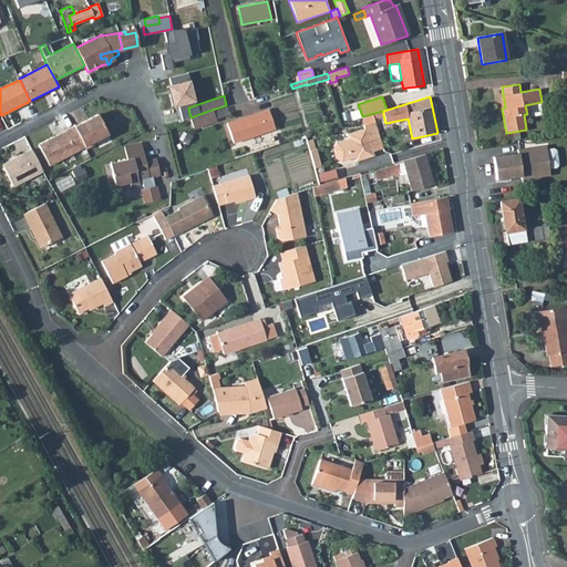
[(216,121),(212,110),(191,117),(189,117),(193,129),(216,121)]
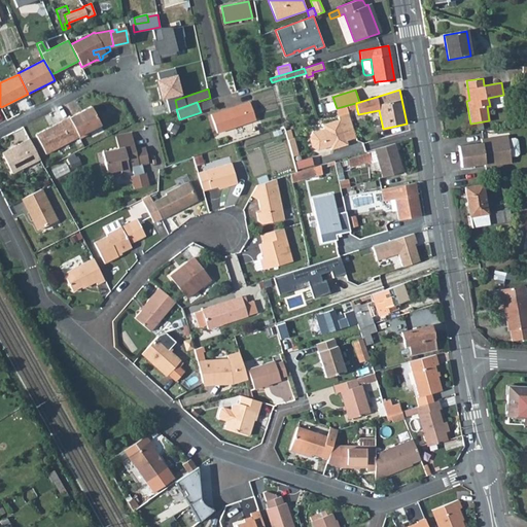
[(255,119),(249,102),(211,114),(217,133),(255,119)]
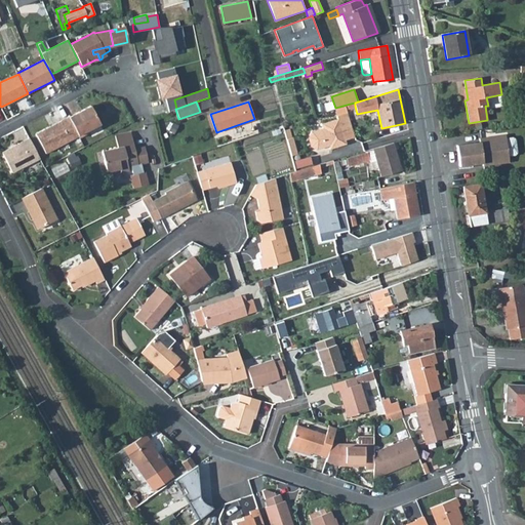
[(90,106),(69,117),(78,136),(79,138),(89,132),(88,130),(99,124),(90,106)]
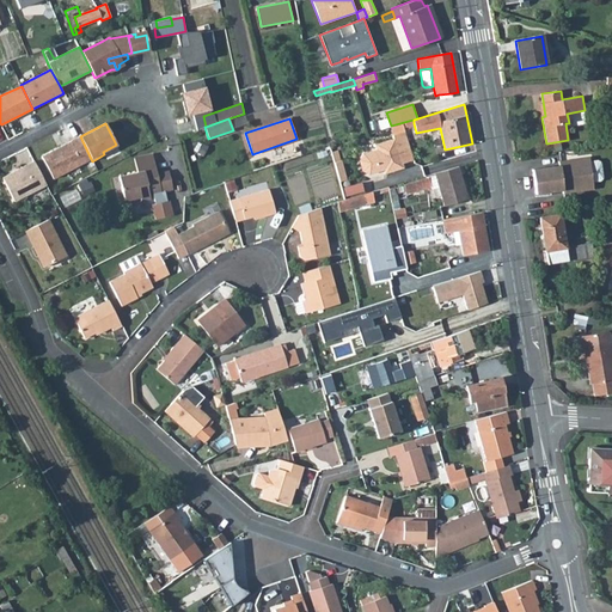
[(414,159),(405,130),(392,134),(393,138),(374,144),(377,148),(362,153),(359,159),(361,170),(368,173),(379,170),(378,167),(383,166),(384,169),(385,172),(403,166),(402,163),(414,159)]
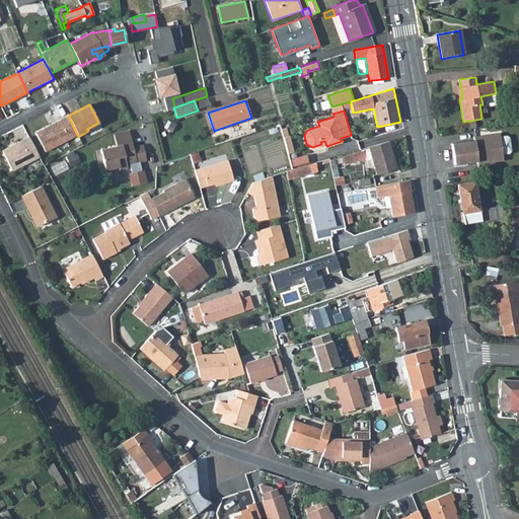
[(77,135),(68,116),(35,133),(46,152),(77,135)]
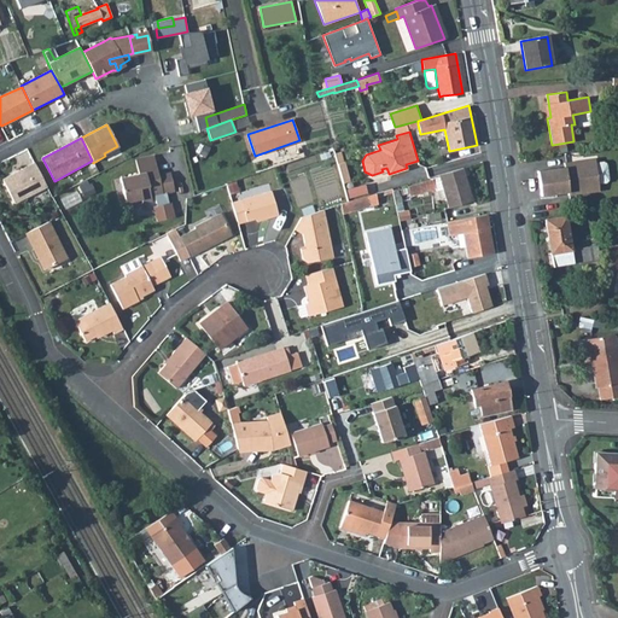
[(120,178),(126,203),(141,199),(141,203),(151,200),(151,196),(155,196),(157,205),(153,207),(157,221),(174,217),(170,202),(168,203),(165,192),(174,191),(170,173),(158,175),(153,156),(135,159),(139,174),(120,178)]
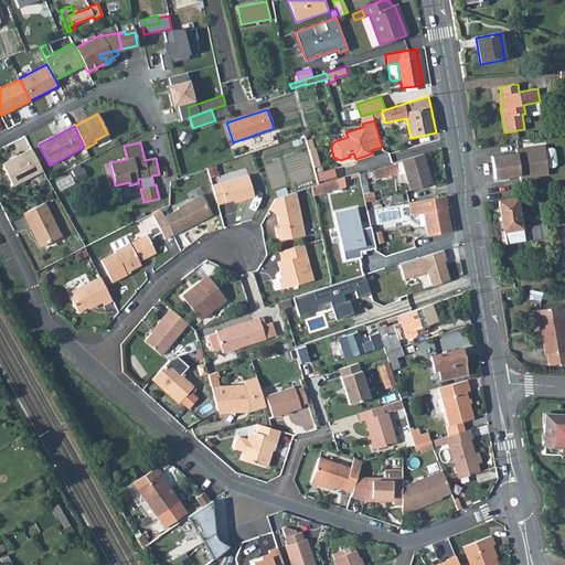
[(515,153),(491,157),(494,179),(519,176),(519,178),(547,174),(546,168),(544,148),(543,145),(515,149),(515,153)]
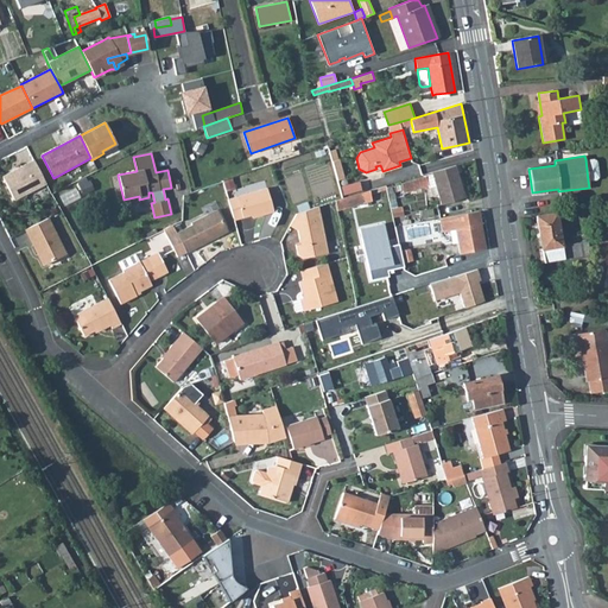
[(46,183),(33,159),(2,176),(14,200),(46,183)]
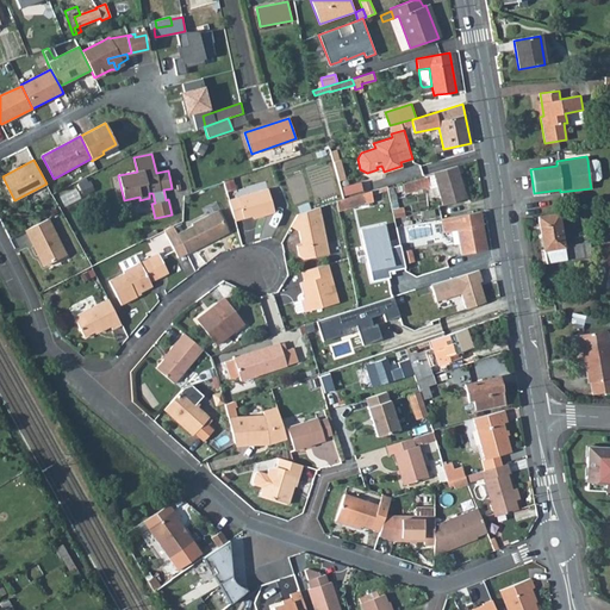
[(338,181),(346,179),(340,160),(332,162),(338,181)]
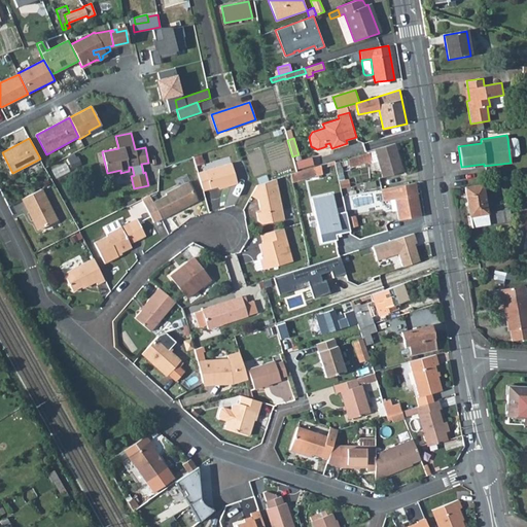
[(507,138),(510,156),(517,155),(518,153),(517,139),(514,138),(507,138)]
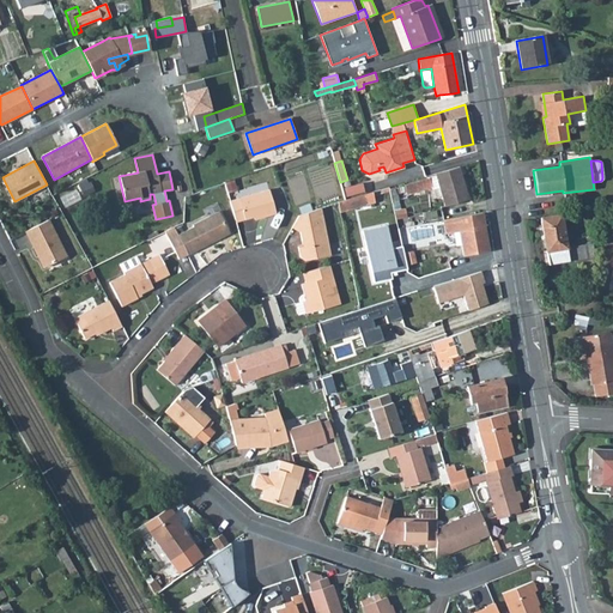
[(438,184),(444,206),(468,199),(459,167),(435,174),(436,176),(438,184)]
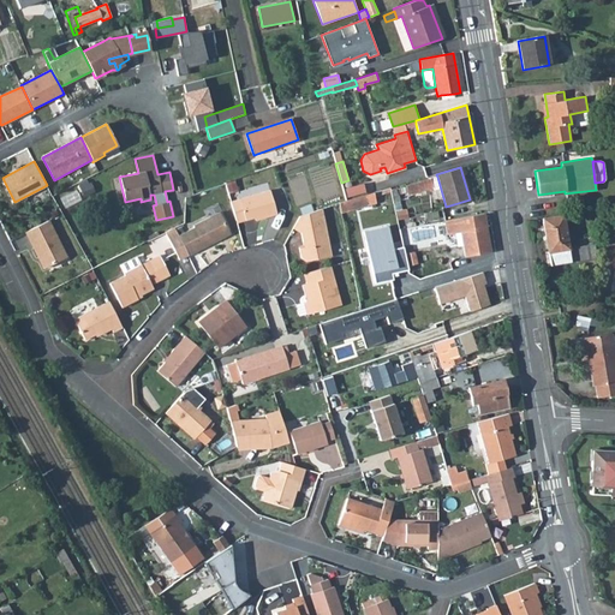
[(408,195),(434,187),(430,178),(406,185),(408,195)]
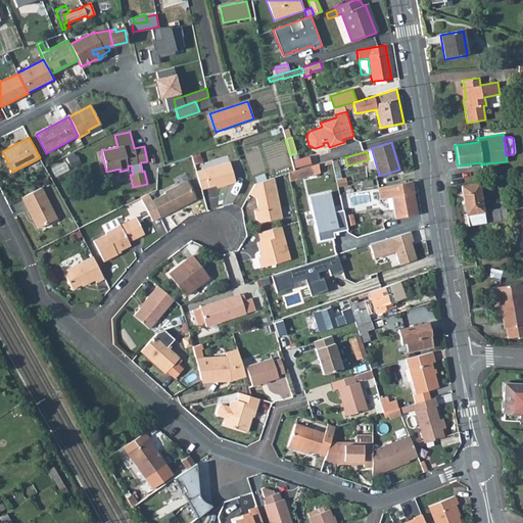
[(202,161),(199,153),(192,155),(195,164),(202,161)]
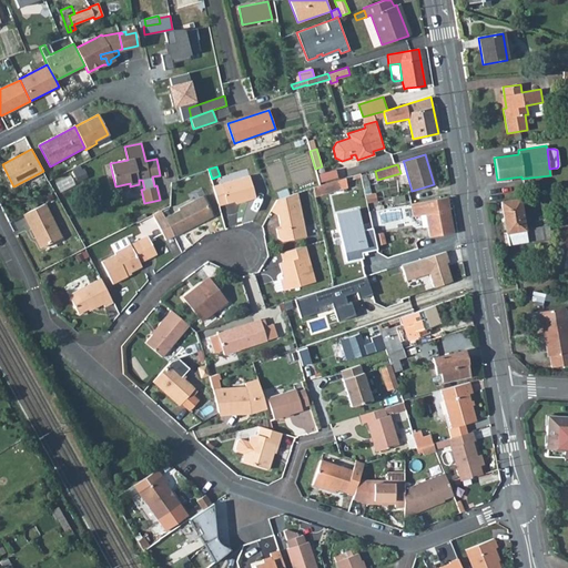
[(322,180),(338,176),(337,170),(320,173),(322,180)]
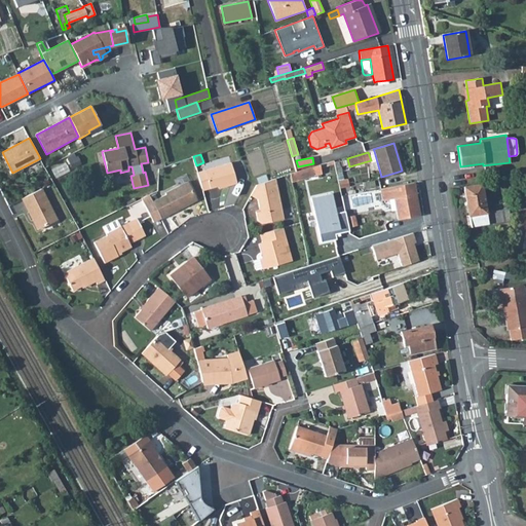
[(231,162),(197,173),(202,190),(222,185),(223,187),(236,183),(231,162)]
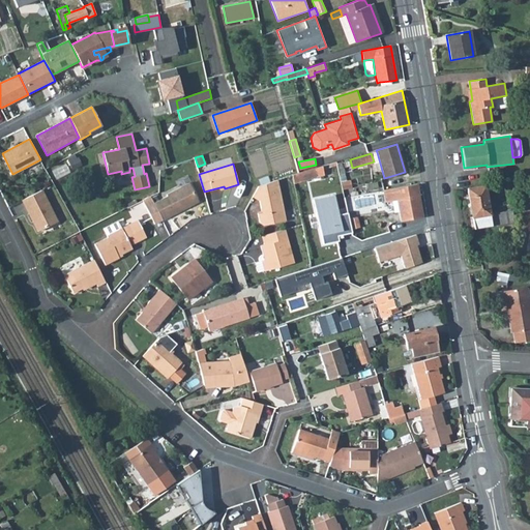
[(323,169),(322,166),(298,173),(292,174),(294,183),(304,180),(313,178),(314,180),(315,185),(325,182),(324,174),(323,169)]
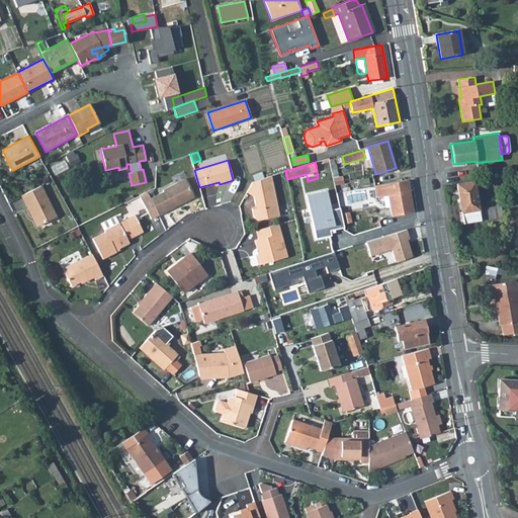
[(252,182),(247,192),(253,196),(256,207),(252,208),(254,218),(257,217),(258,220),(279,216),(271,175),(252,182)]
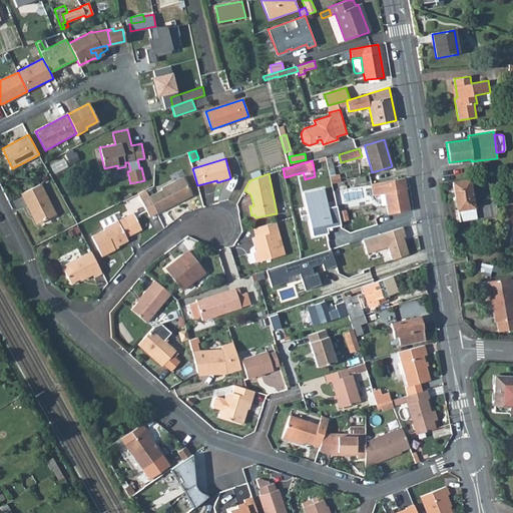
[(341,181),(340,173),(331,175),(332,183),(341,181)]
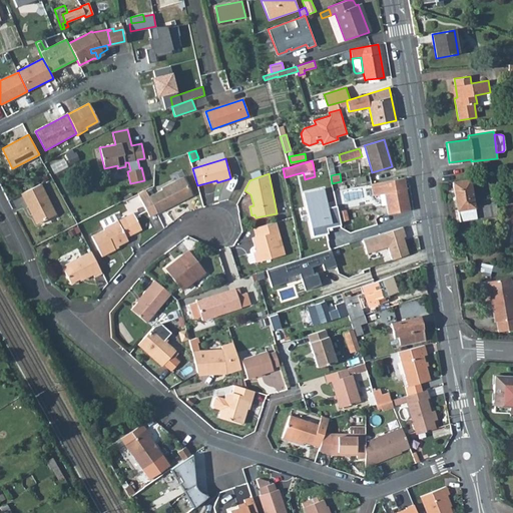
[(161,189),(148,196),(148,197),(156,212),(192,194),(183,177),(161,188),(161,189)]
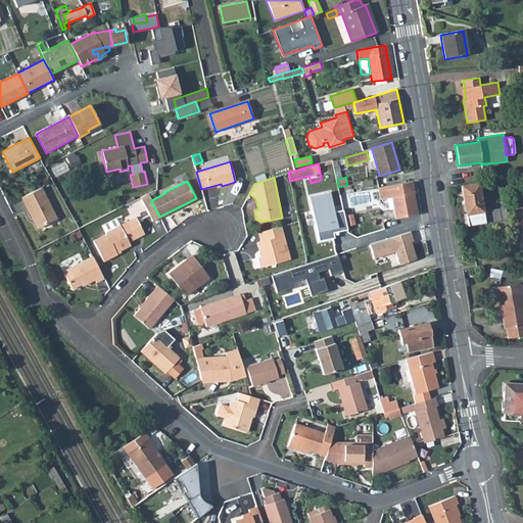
[(417,214),(411,181),(378,187),(380,199),(391,197),(395,218),(417,214)]
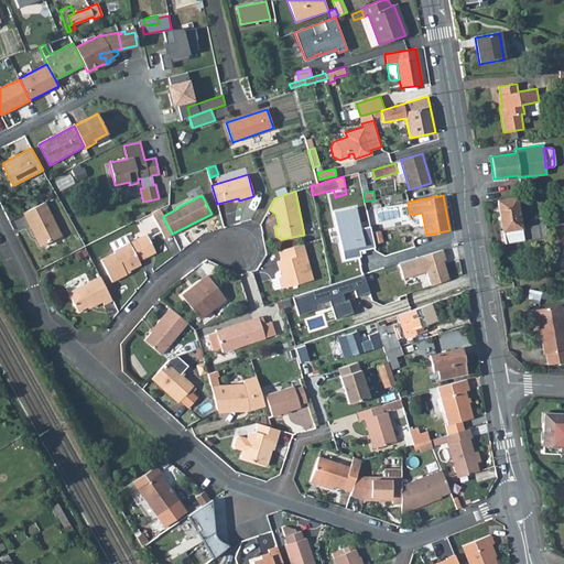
[(545,223),(521,227),(516,197),(497,201),(505,243),(531,239),(546,236),(545,223)]
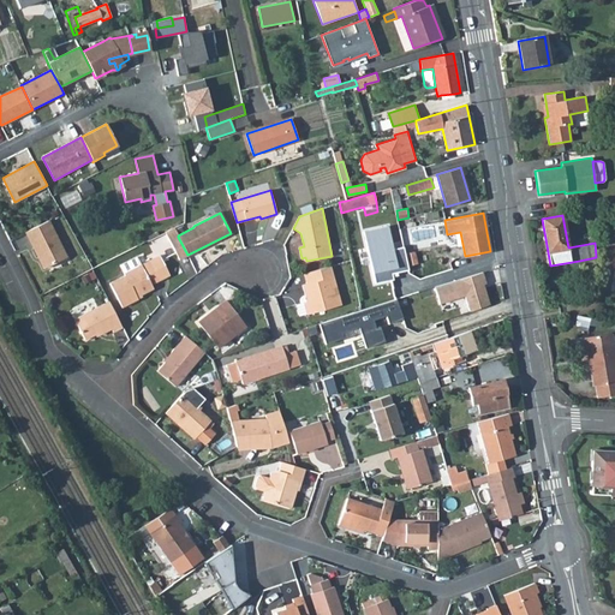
[(47,220),(25,232),(43,268),(66,257),(47,220)]
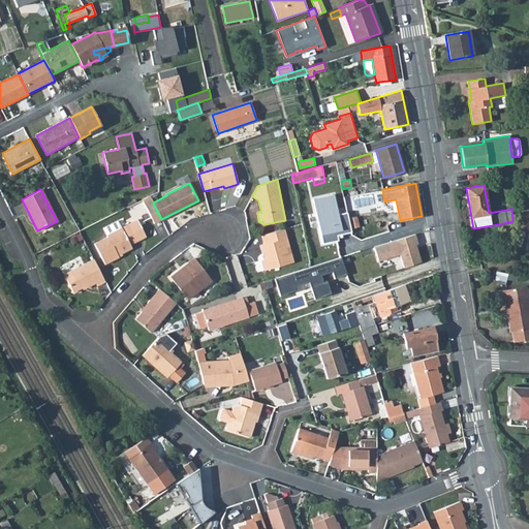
[(153,203),(150,195),(142,199),(146,207),(153,204),(153,203)]
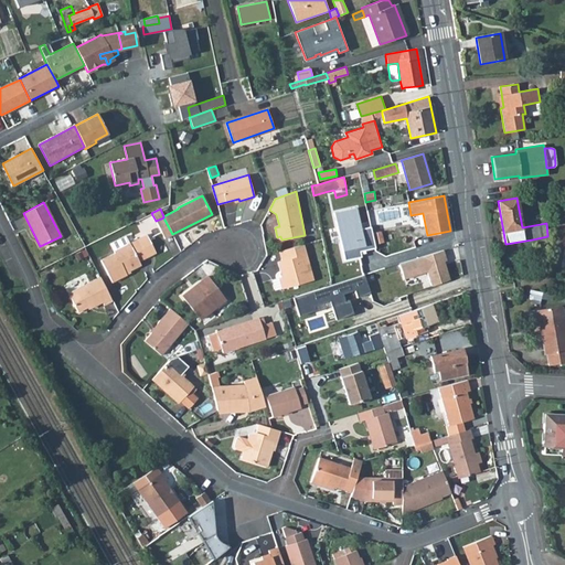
[(172,234),(163,217),(156,221),(164,238),(172,234)]
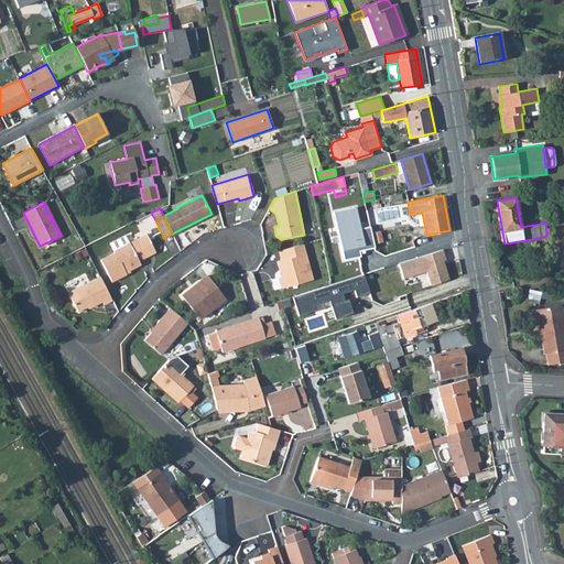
[(372,232),(375,243),(382,241),(380,230),(372,232)]
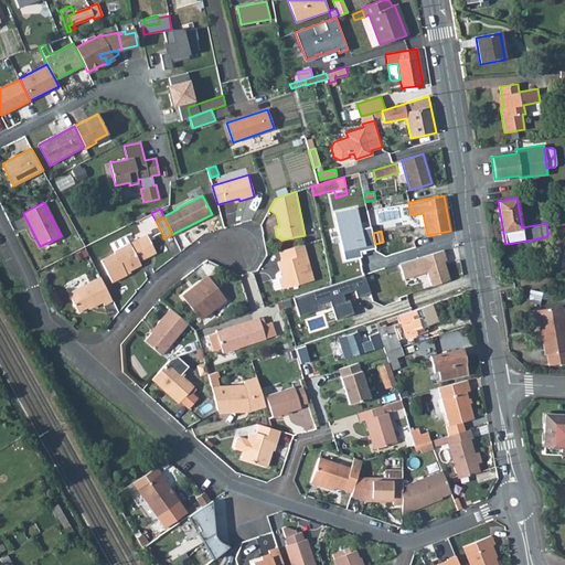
[(115,253),(100,259),(112,283),(127,275),(125,272),(128,270),(129,272),(140,265),(139,262),(147,257),(146,256),(156,252),(147,234),(128,243),(125,236),(110,244),(114,251),(115,253)]
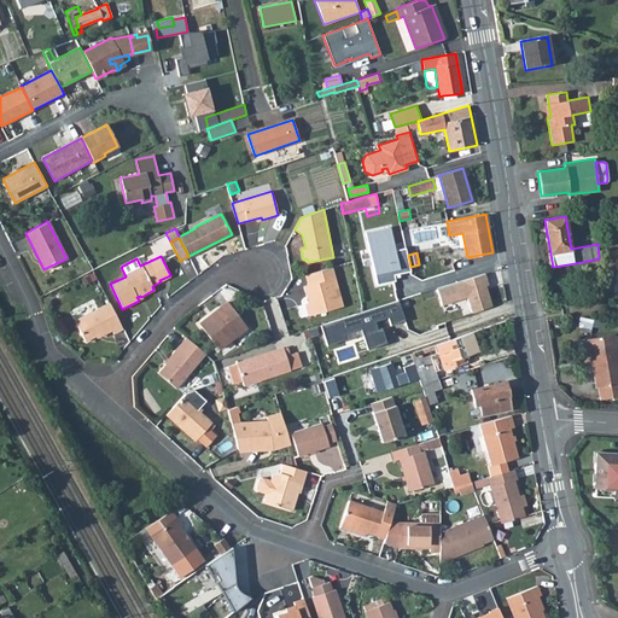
[(582,262),(586,280),(598,279),(600,266),(599,258),(582,262)]
